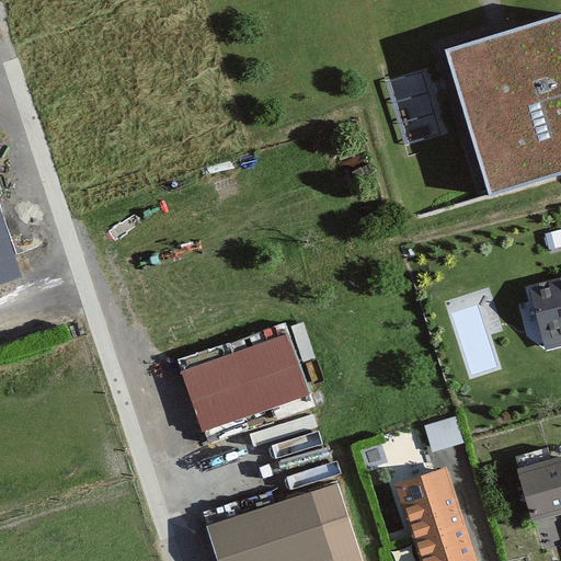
[(490,195),(560,173),(560,14),(446,48),(490,195)]
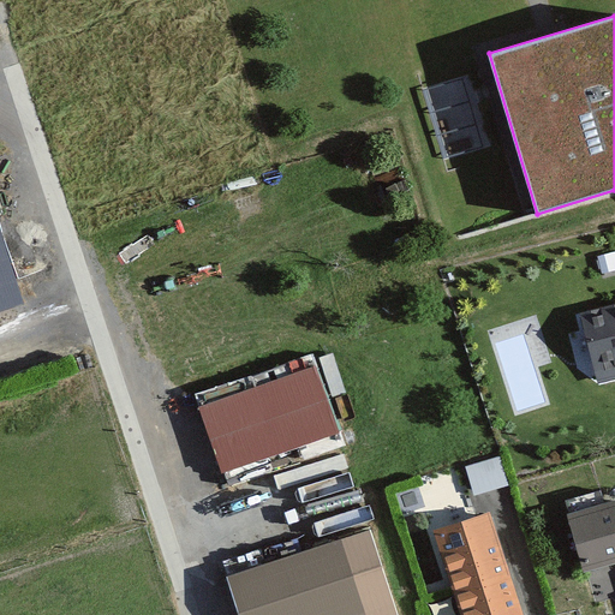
[(0,309),(12,305),(0,266),(0,309)]
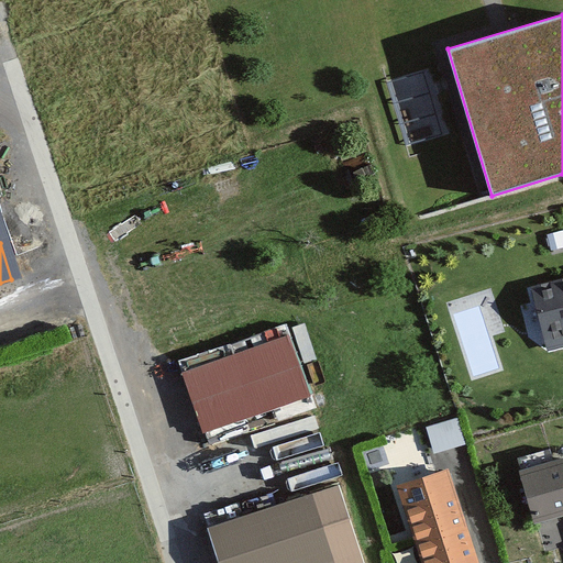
[(562,276),(532,284),(547,348),(562,343),(562,276)]
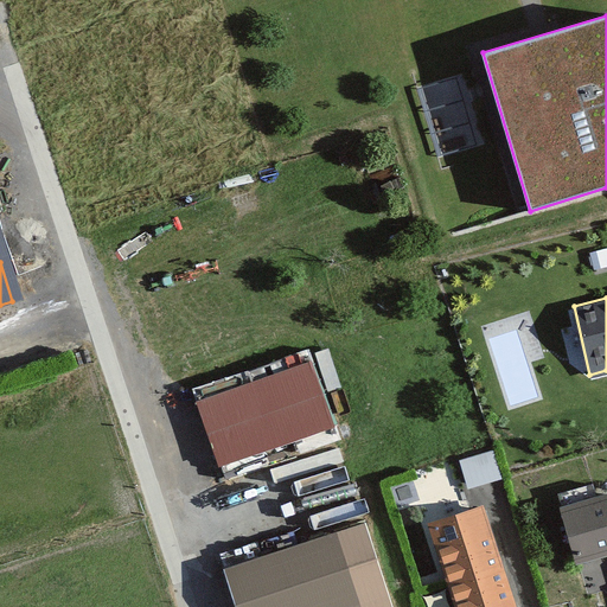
[(198,398),(219,464),(336,425),(314,360),(198,398)]
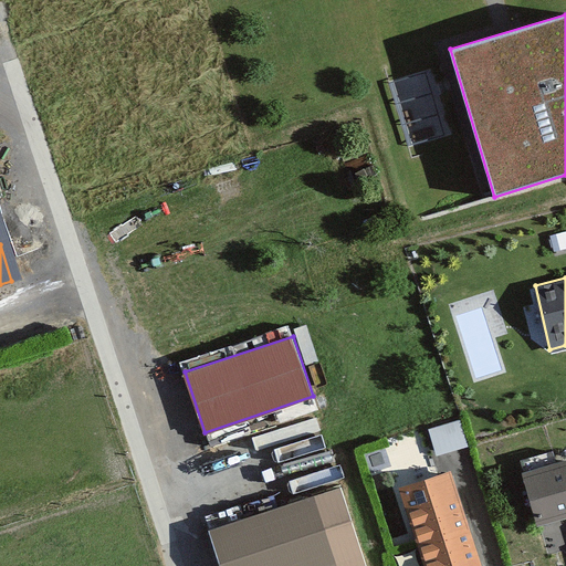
[(429,427),(437,454),(469,446),(460,418),(429,427)]
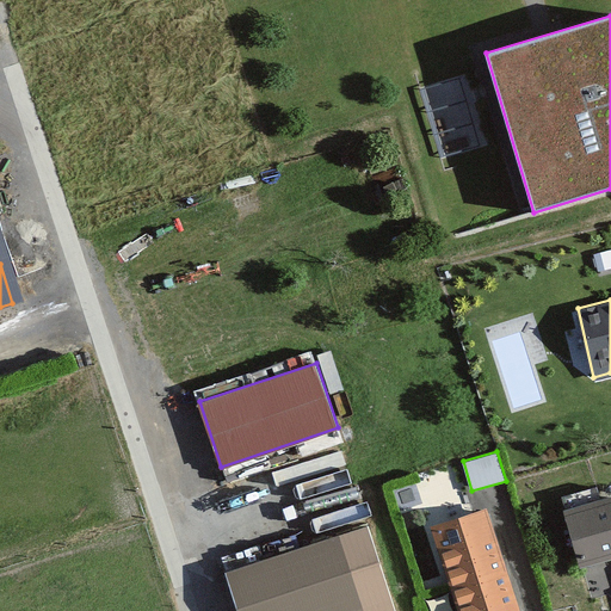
[(610,494),(566,507),(581,563),(610,555),(610,494)]
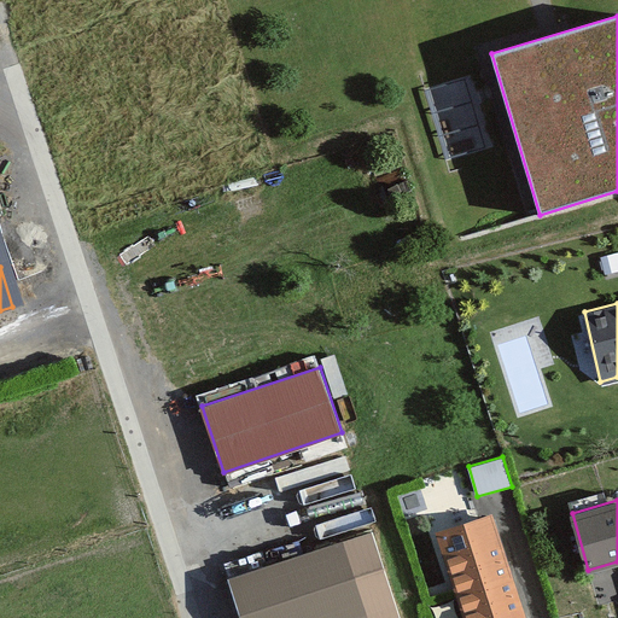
[(464,617),(526,617),(494,513),(437,530),(464,617)]
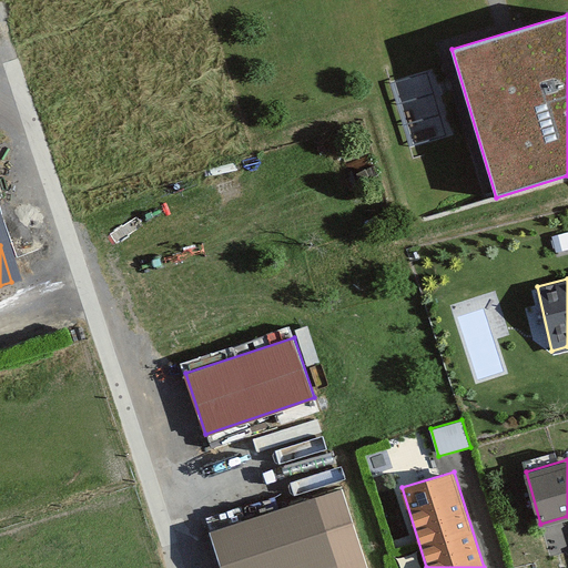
[(368,567),(342,486),(210,528),(222,567),(368,567)]
